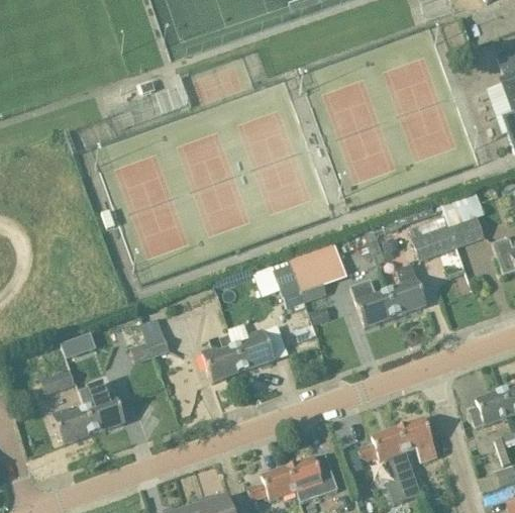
[(459,19),(443,22),(448,53),(465,49),(459,19)]
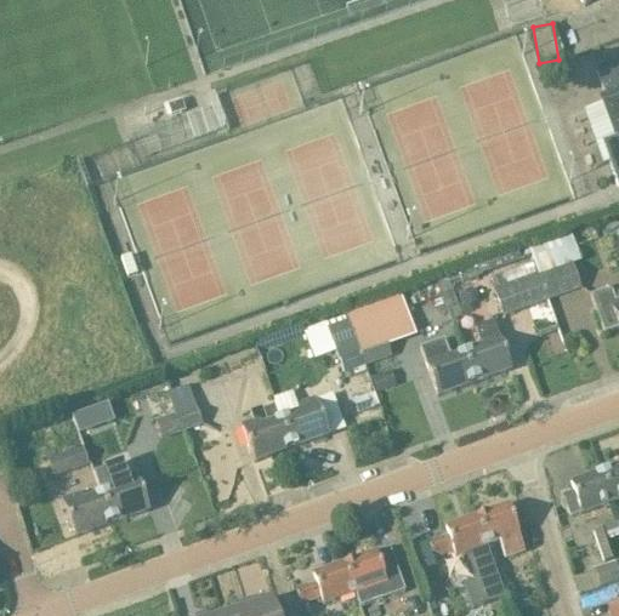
[(618,58),(596,67),(605,92),(600,93),(615,135),(603,140),(618,181),(618,58)]
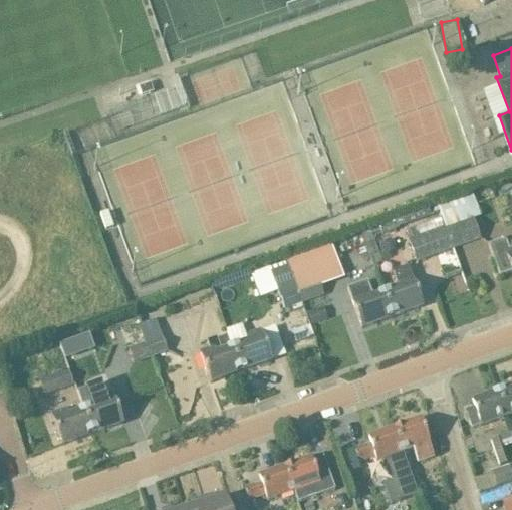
[(141,81),(145,91),(157,87),(153,77),(141,81)]
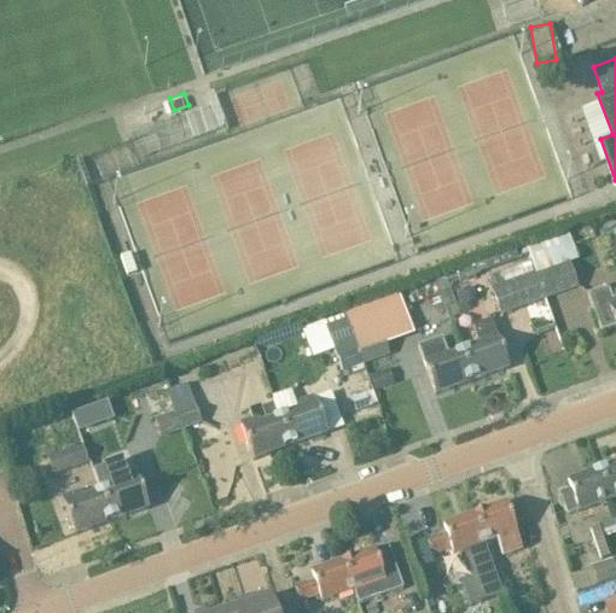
[(533,258),(547,297),(579,286),(570,263),(581,260),(569,228),(527,243),(533,258)]
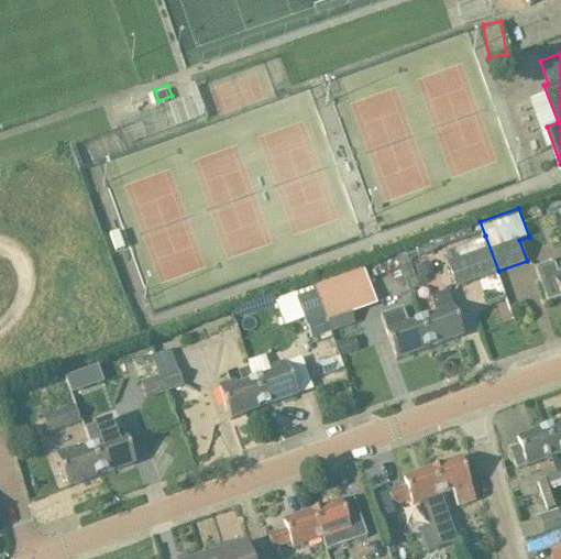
[(470,226),(430,240),(435,250),(474,236),(470,226)]
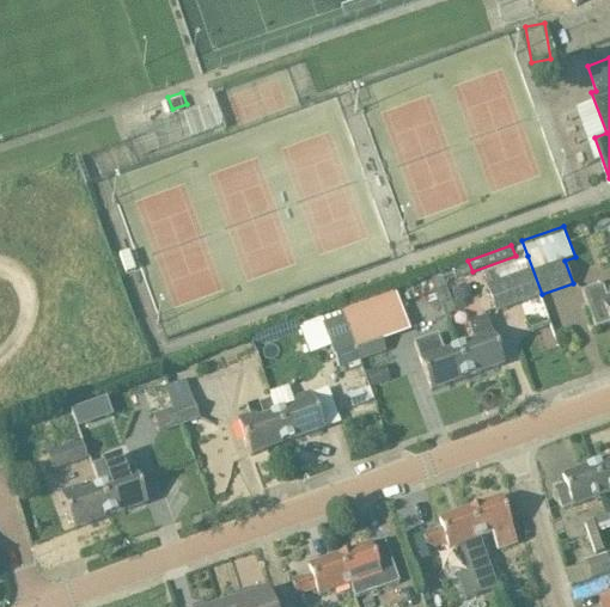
[(132,246),(121,250),(127,268),(139,264),(132,246)]
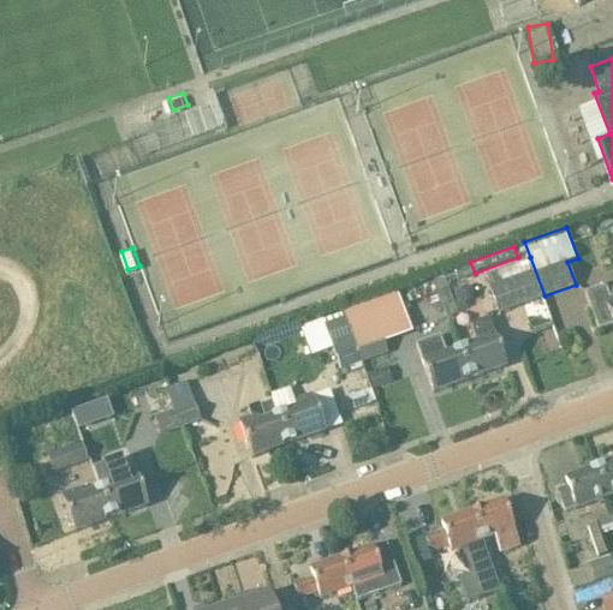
[(494,283),(489,285),(499,312),(545,295),(530,257),(489,271),(494,283)]
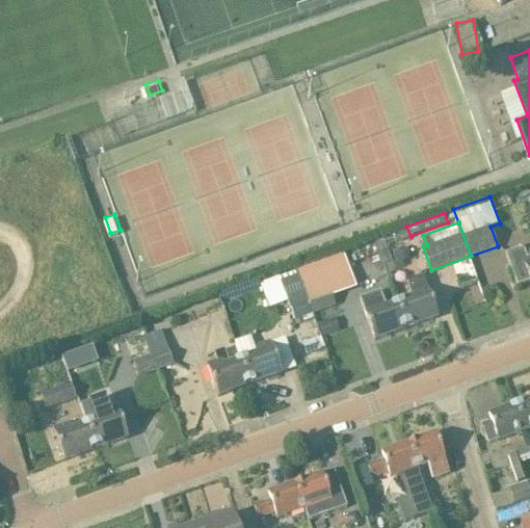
[(406,227),(392,232),(395,241),(396,243),(411,238),(406,227)]
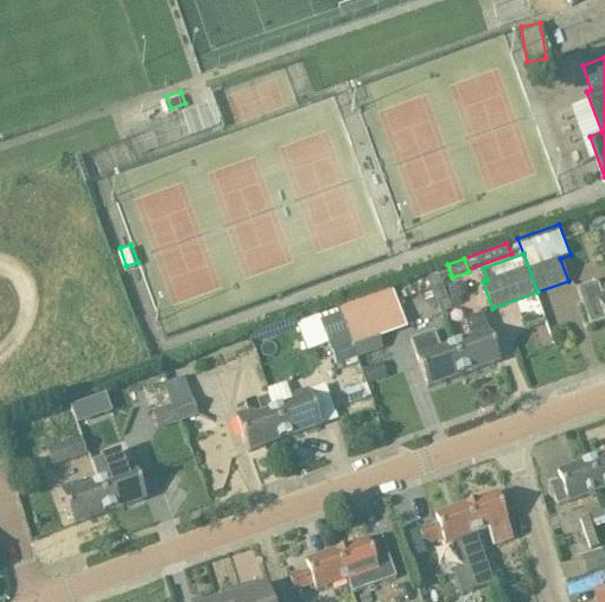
[(604,290),(603,292),(598,279),(578,286),(592,324),(604,320),(604,290)]
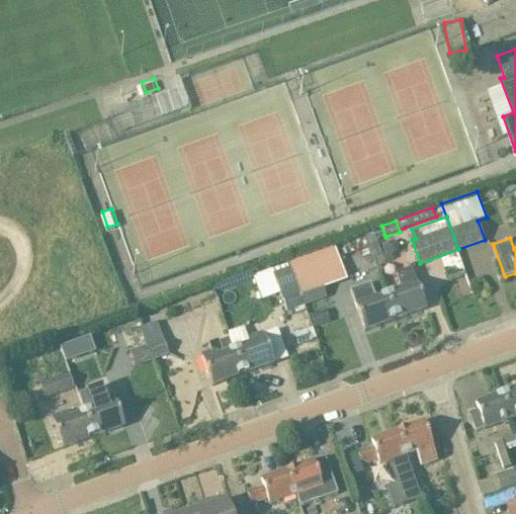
[(289,259),(294,273),(306,304),(328,296),(324,286),(349,277),(341,255),(337,242),(289,259)]
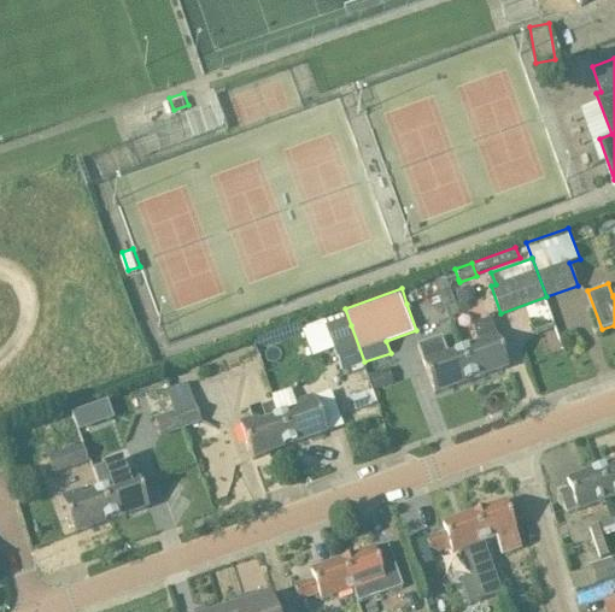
[(462,348),(473,378),(510,365),(493,317),(474,324),(480,342),(462,348)]
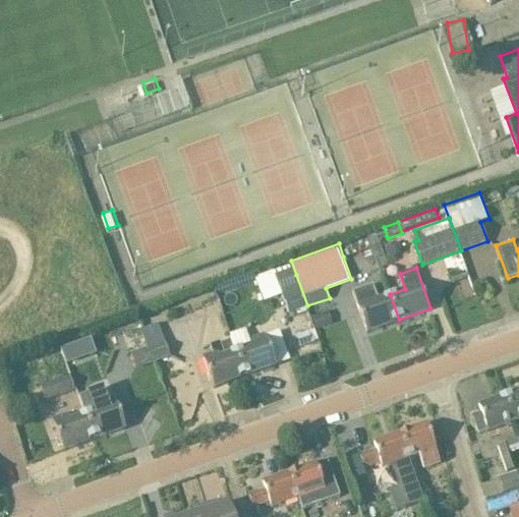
[(289,312),(307,305),(296,275),(278,281),(289,312)]
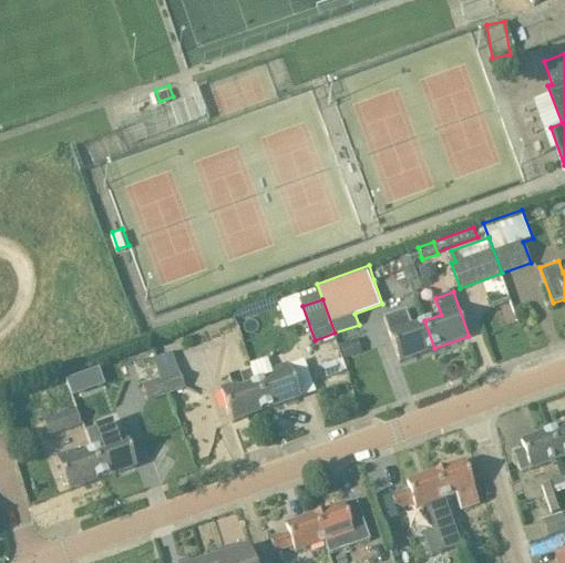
[(401,360),(434,348),(424,320),(413,325),(408,308),(386,316),(401,360)]
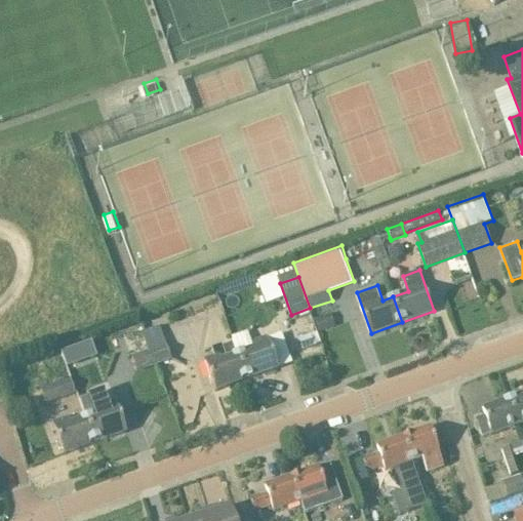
[(330,313),(317,318),(321,329),(334,325),(330,313)]
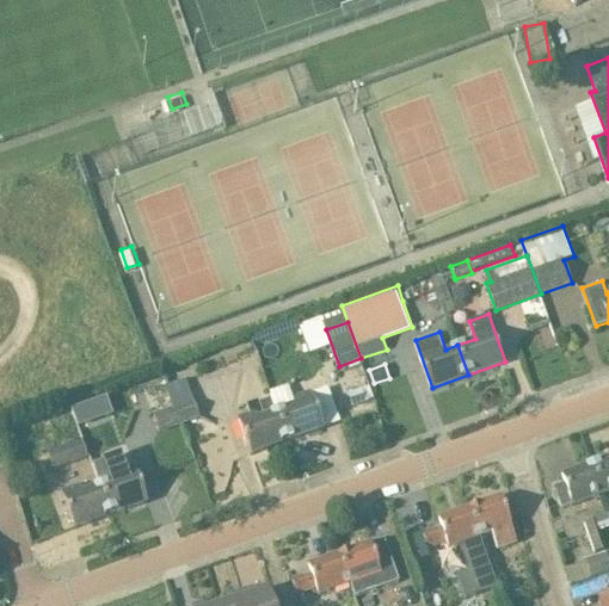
[(166,377),(177,406),(183,422),(202,415),(185,370),(166,377)]
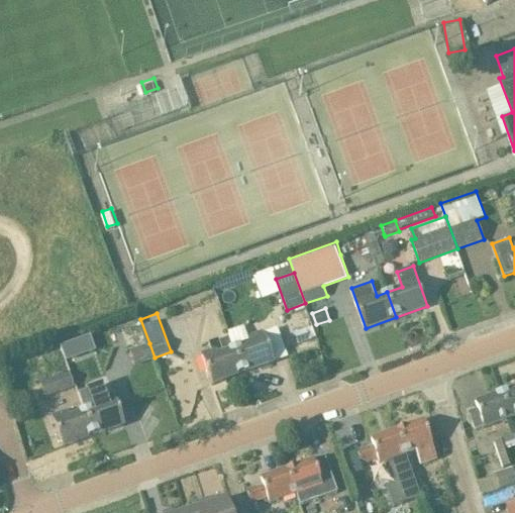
[(235,346),(244,372),(275,361),(264,329),(248,335),(250,341),(235,346)]
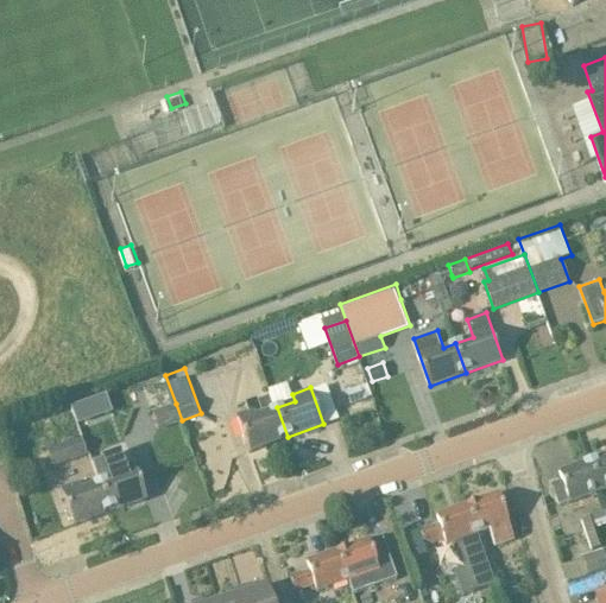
[(71,405),(79,421),(113,410),(107,393),(71,405)]
